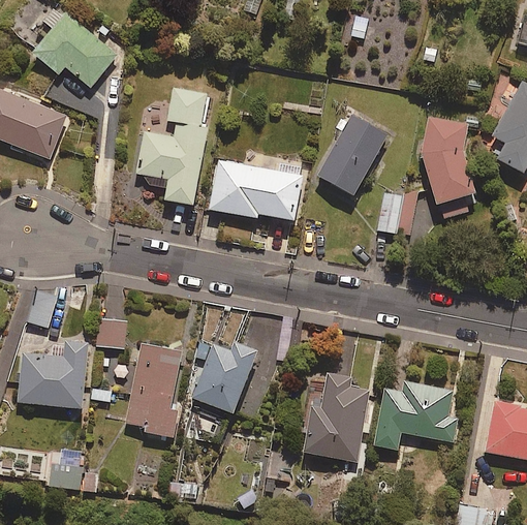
[(295,16),(299,0),(283,0),(281,11),(295,16)]
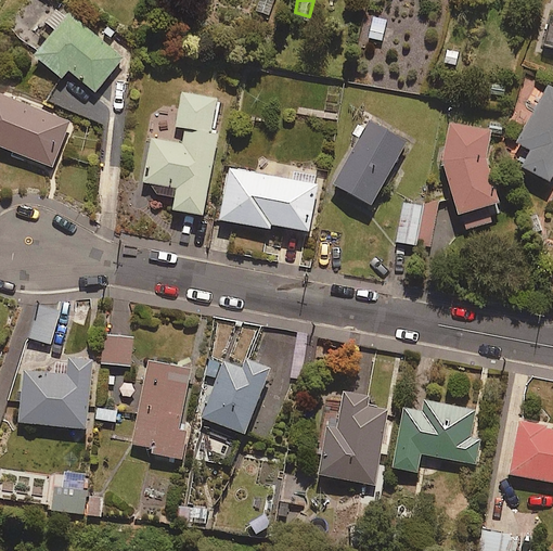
[(95,90),(123,56),(60,5),(46,23),(54,29),(34,55),(62,77),(68,68),(95,90)]
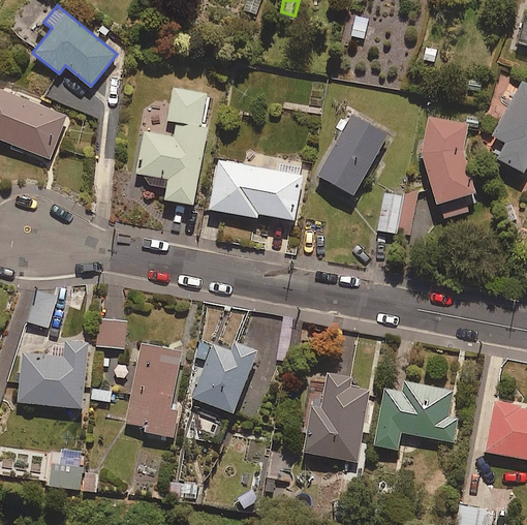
[(363,36),(367,17),(350,12),(346,32),(363,36)]
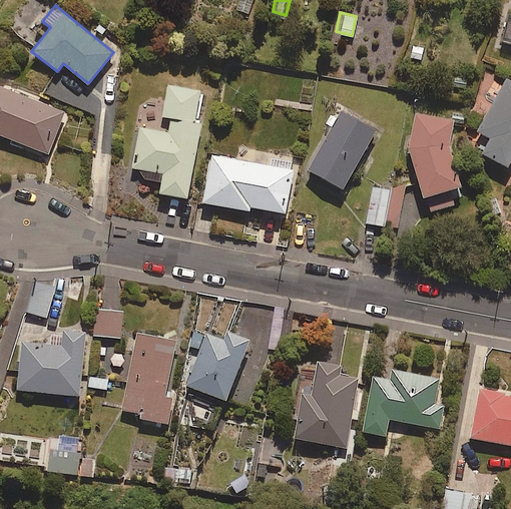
[(509,167),(510,162),(510,81),(506,79),(478,131),(492,138),(483,154),(509,167)]
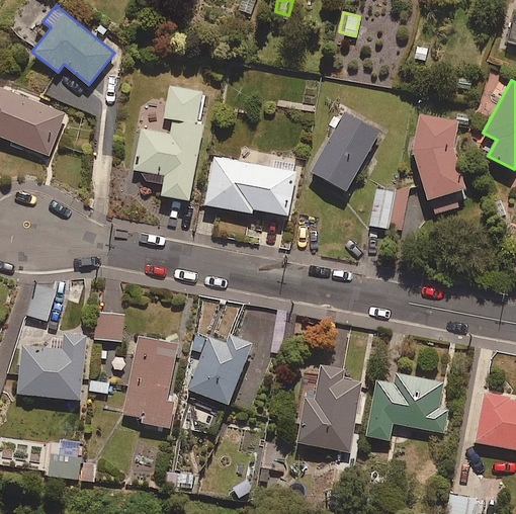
[(196,123),(201,91),(169,85),(164,117),(173,119),(170,134),(141,129),(134,169),(165,175),(162,196),(189,201),(203,124),(196,123)]
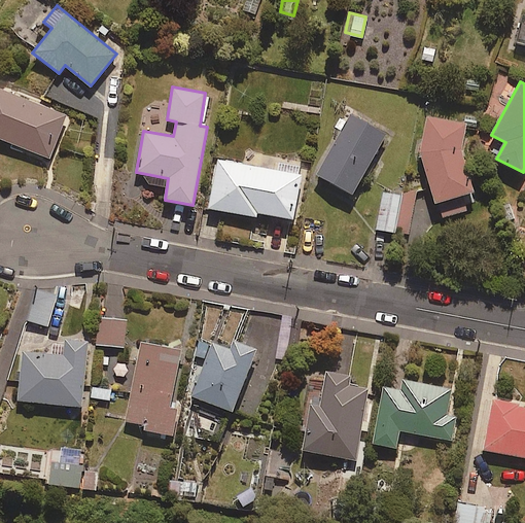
[(0,138),(49,158),(66,114),(0,90),(0,138)]
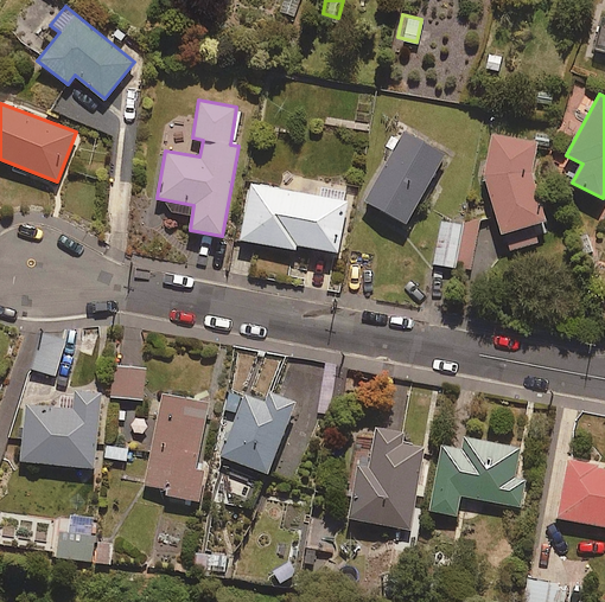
[(449,146),(403,121),(362,196),(407,221),(449,146)]
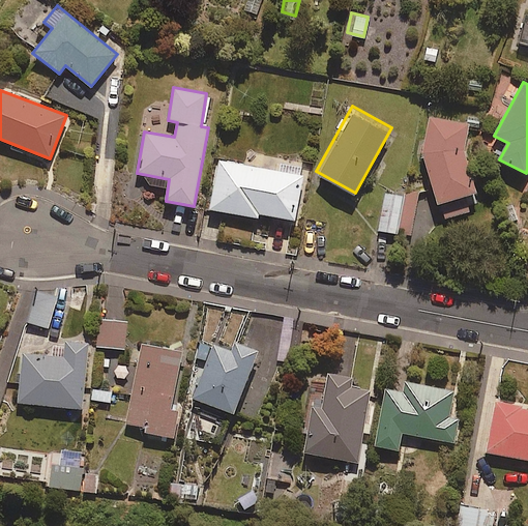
[(465,150),(469,123),(429,116),(424,155),(442,217),(469,209),(466,198),(477,195),(465,150)]
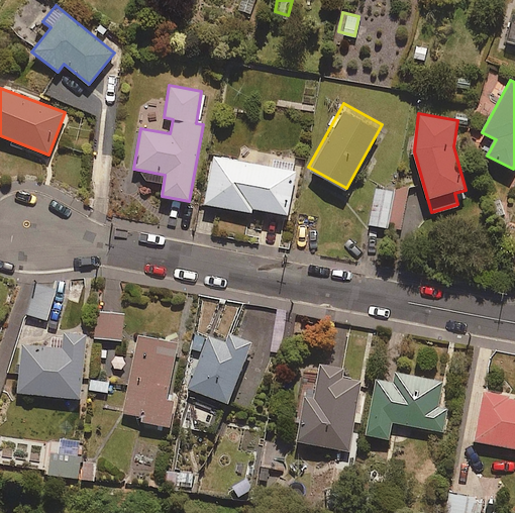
[(288,215),(296,171),(213,156),(204,204),(252,213),(252,209),(288,215)]
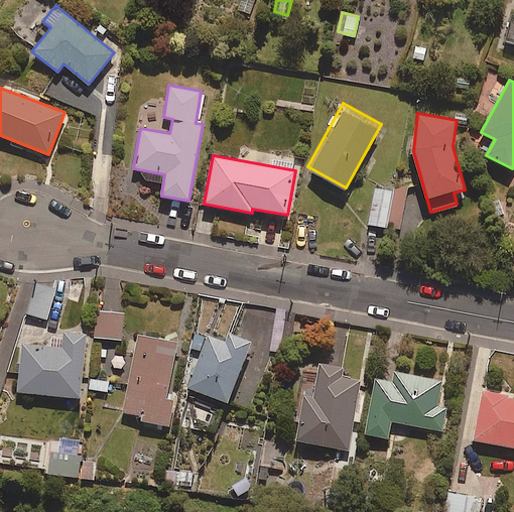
[(400,228),(405,189),(373,185),(369,224),(400,228)]
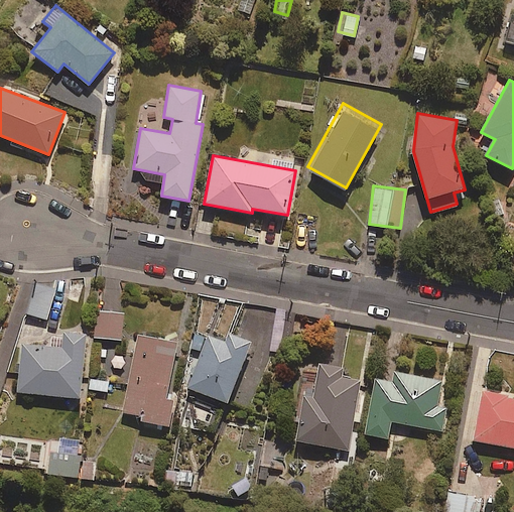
[(46,317),(53,290),(34,284),(27,312),(46,317)]
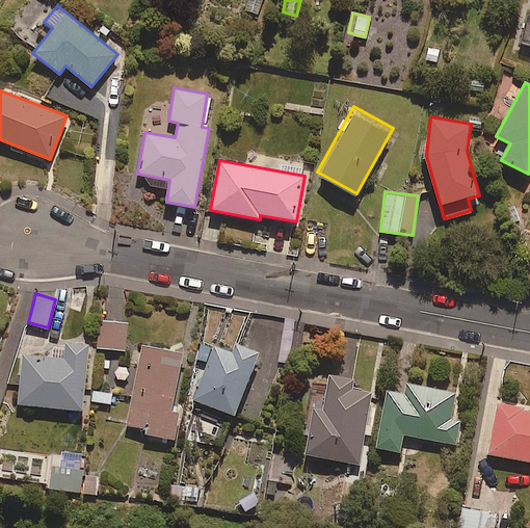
[(124,348),(126,323),(98,320),(96,346),(124,348)]
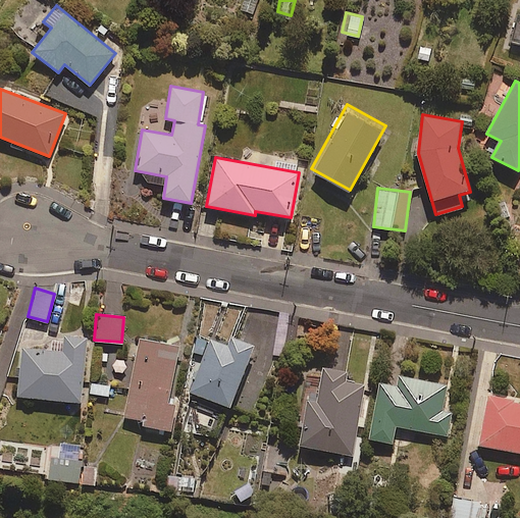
[(229,338),(226,345),(209,338),(208,341),(196,335),(191,350),(203,354),(188,393),(230,409),(254,347),(229,338)]
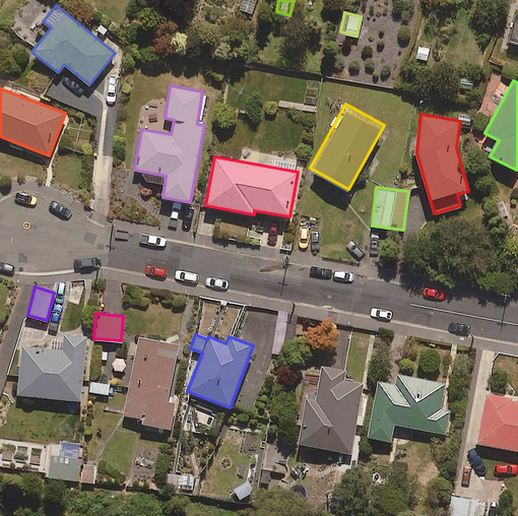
[(86,337),(63,335),(63,338),(52,337),(51,350),(22,348),(18,395),(80,401),(86,337)]
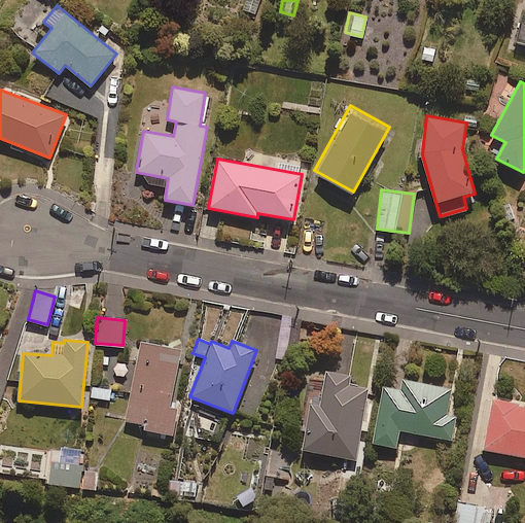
[(170,406),(180,350),(140,343),(126,419),(145,423),(144,430),(173,437),(178,408),(170,406)]
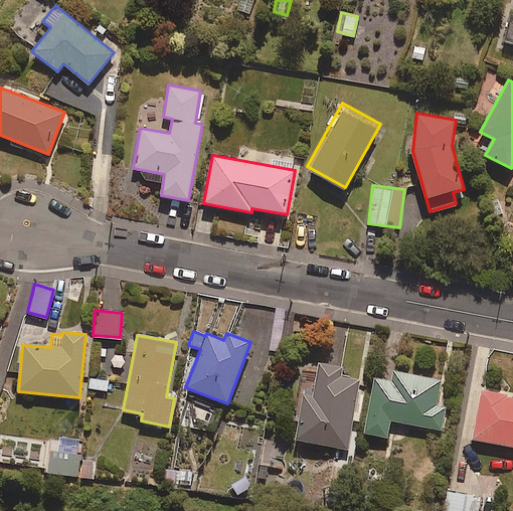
[(358,421),(360,411),(355,410),(359,379),(339,376),(341,367),(319,364),(316,383),(303,381),(293,441),(349,449),(353,420),(358,421)]
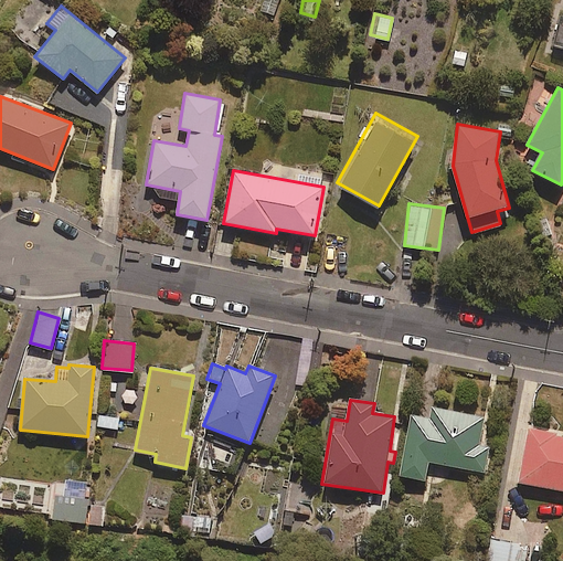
[(484,414),(434,408),(433,419),(409,415),(400,477),(426,480),(428,463),(485,470),(488,446),(479,445),(484,414)]
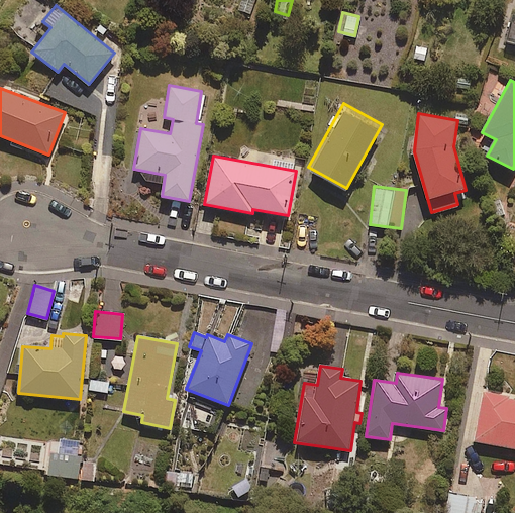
[(107,392),(109,379),(88,376),(86,389),(107,392)]
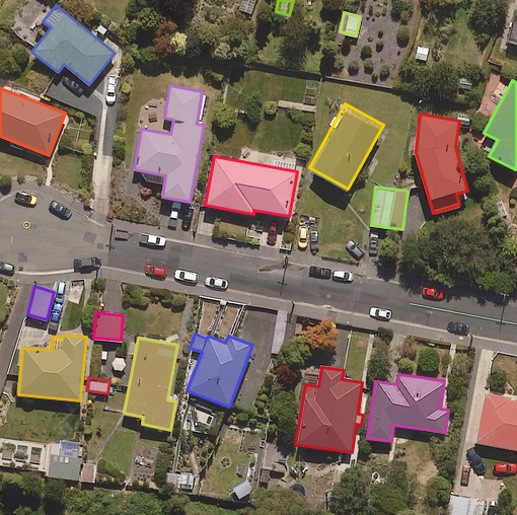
[(474,442),(516,450),(516,402),(510,401),(511,397),(485,392),(474,442)]
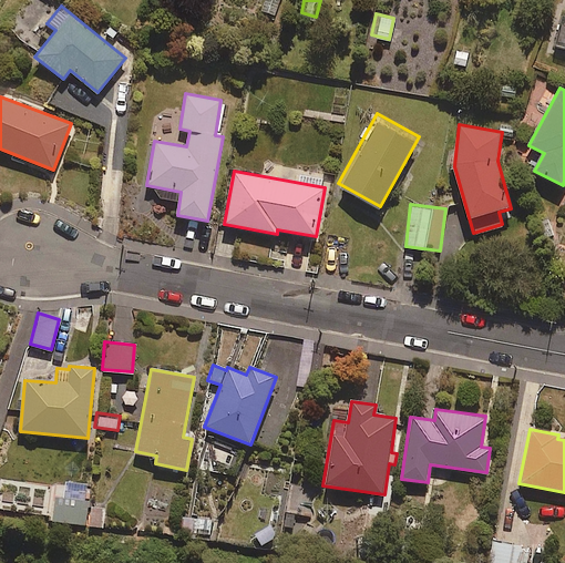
[(86,519),(86,481),(64,481),(64,497),(51,497),(51,519),(86,519)]
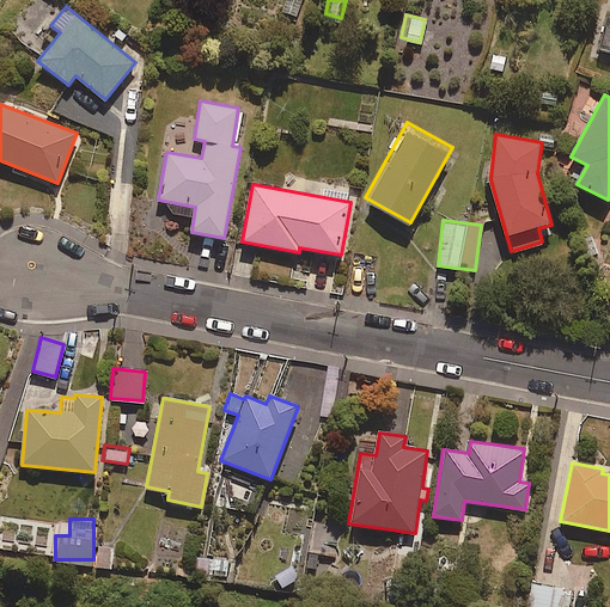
[(225,581),(226,558),(197,557),(197,580),(225,581)]
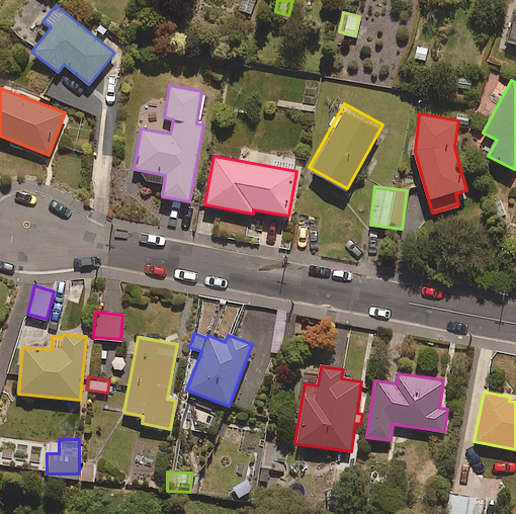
[(479,513),(482,498),(449,493),(445,513),(479,513)]
